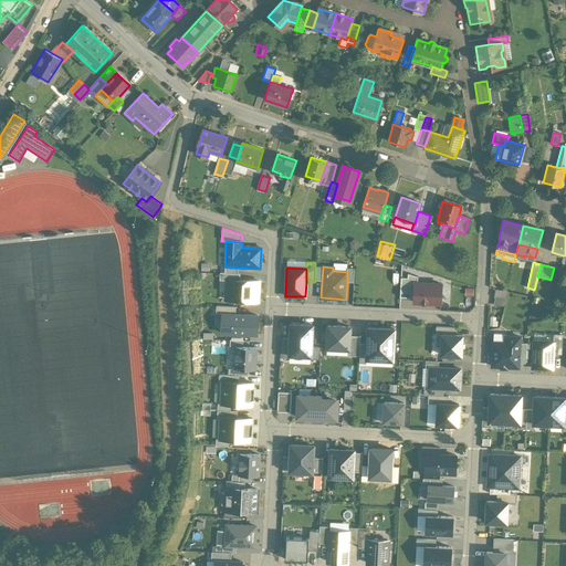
[(401,297),(415,297),(416,282),(418,282),(419,276),(408,273),(408,279),(401,278),(401,297)]
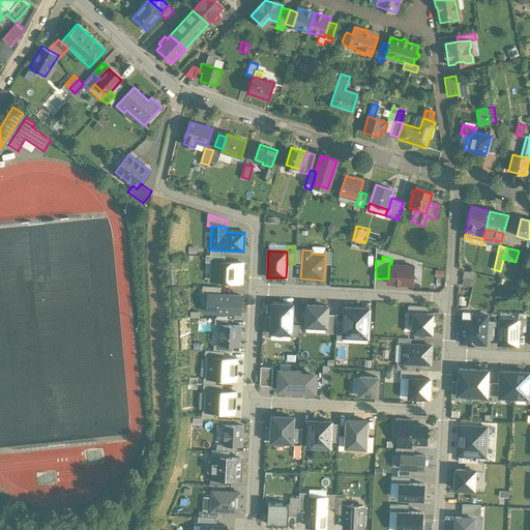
[(225,262),(211,262),(210,282),(242,283),(242,263),(225,262)]
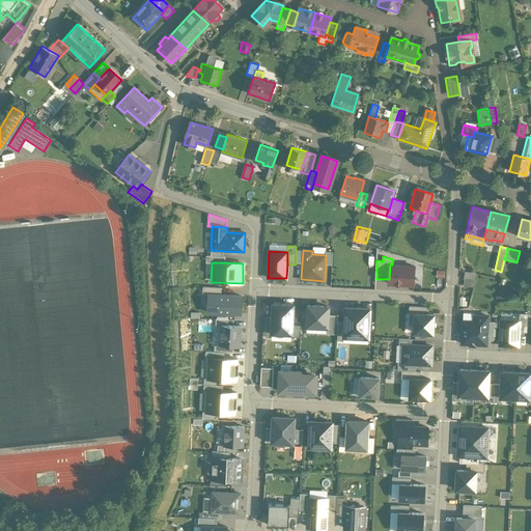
[(392,264),(390,264),(389,279),(389,284),(414,285),(415,266),(392,264)]
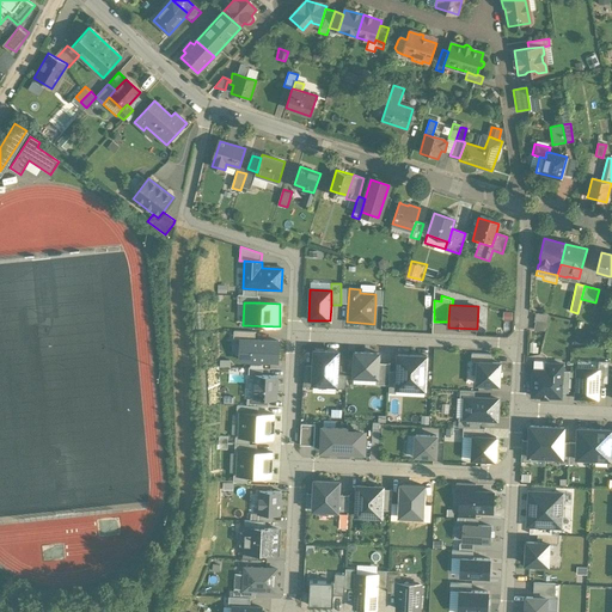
[(549,314),(534,313),(533,322),(534,322),(534,329),(544,330),(549,314)]
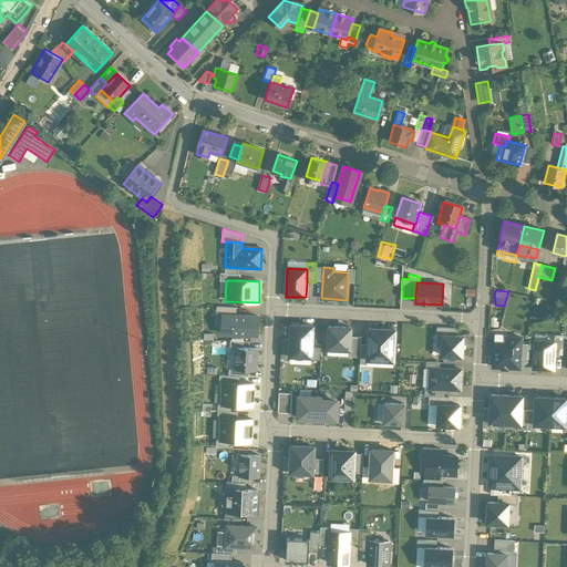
[(236,315),(223,315),(222,333),(257,334),(258,316),(236,315)]
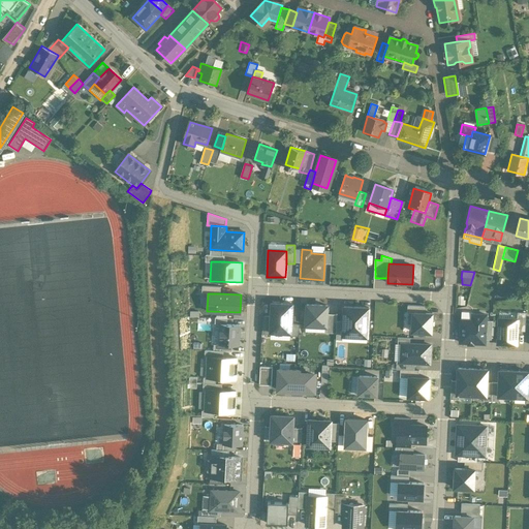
[(291,304),(271,303),(271,316),(270,333),(290,333),(290,323),(291,304)]
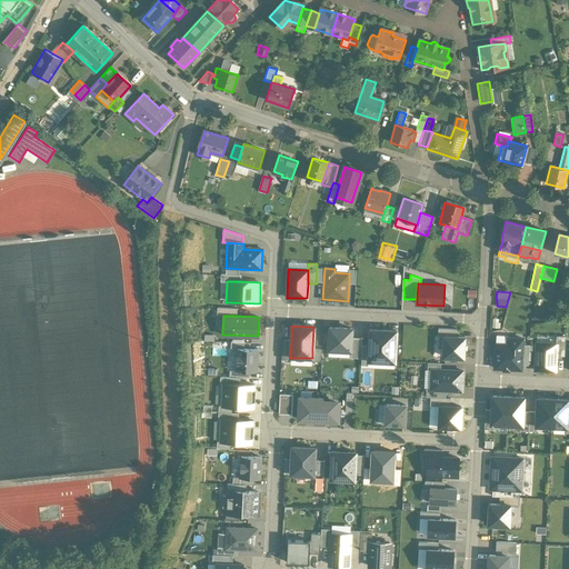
[(352,329),(329,328),(328,350),(351,351),(351,338),(352,329)]
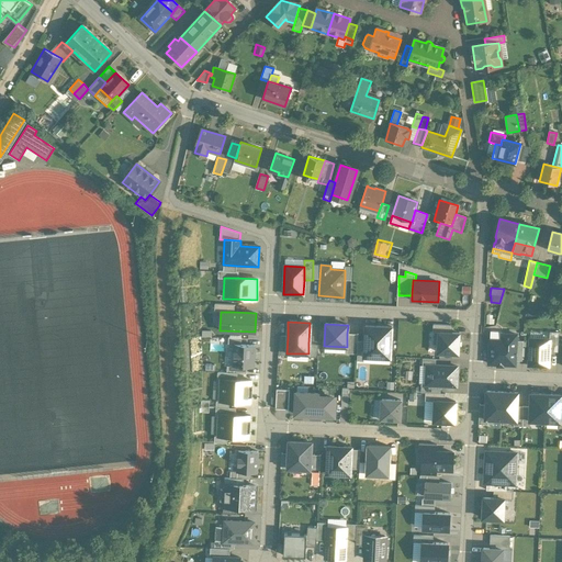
[(392,327),(366,326),(364,341),(363,357),(391,358),(392,327)]
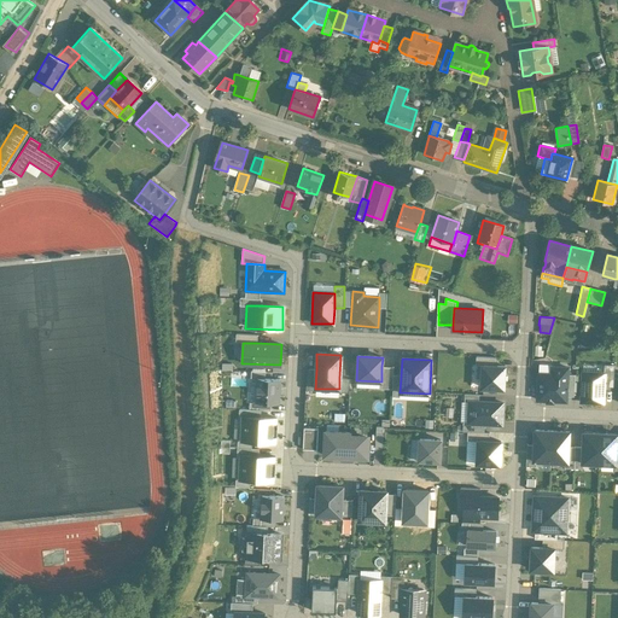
[(499,366),(483,366),(482,390),(507,390),(507,366),(499,366)]
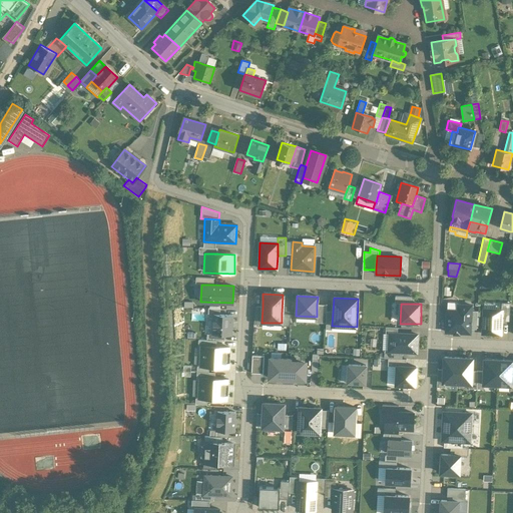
[(502,310),(501,321),(508,322),(509,305),(502,304),(502,310)]
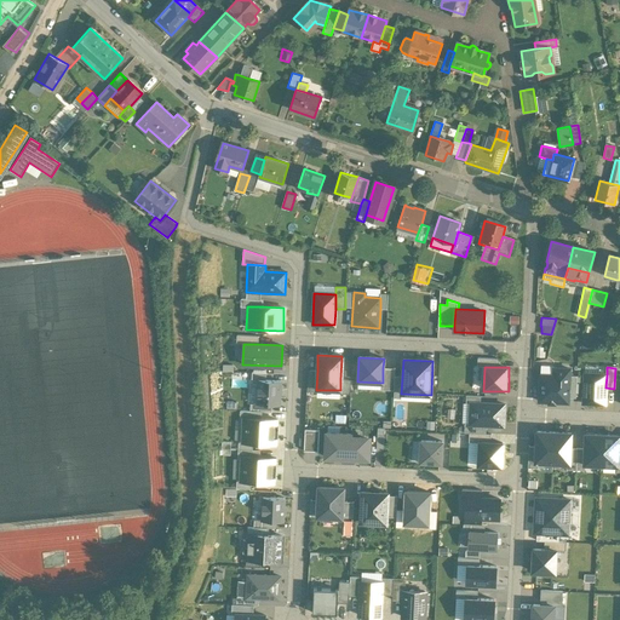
[(395,369),(383,368),(383,383),(382,390),(394,390),(395,377),(395,369)]
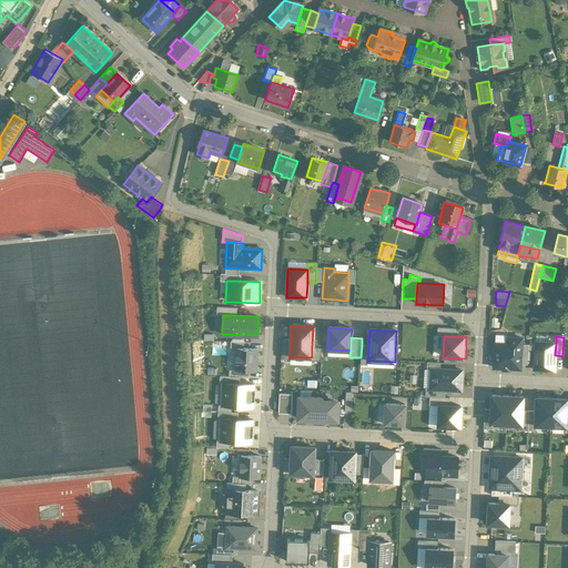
[(507,344),(494,343),(493,369),(520,371),(520,364),(521,344),(521,340),(507,338),(507,344)]
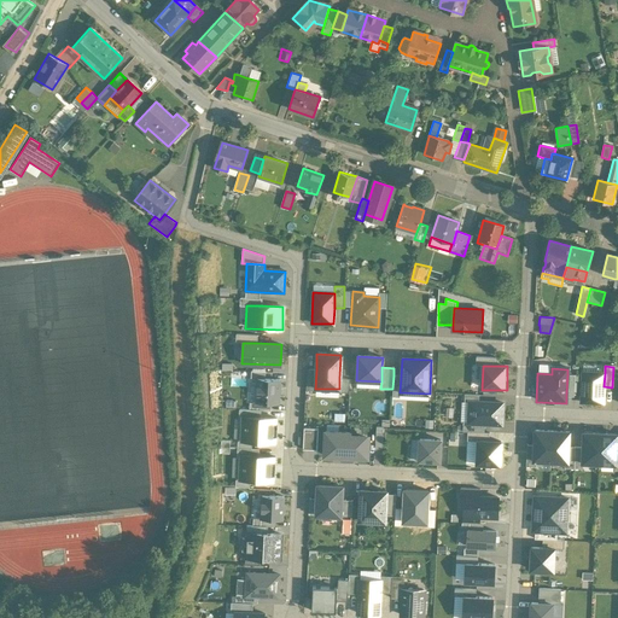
[(315,391),(315,389),(316,369),(307,369),(307,391),(315,391)]
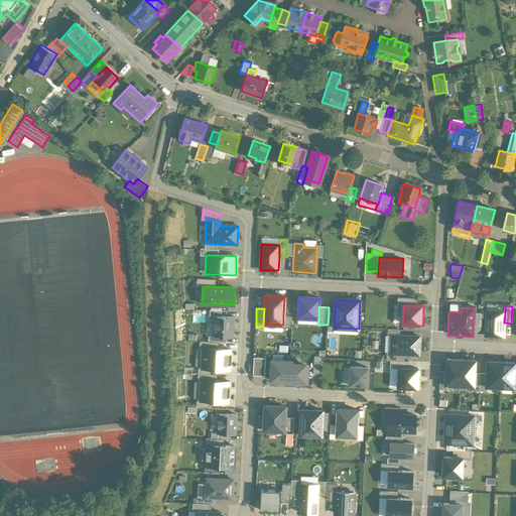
[(505,311),(486,310),(485,338),(503,339),(504,323),(505,311)]
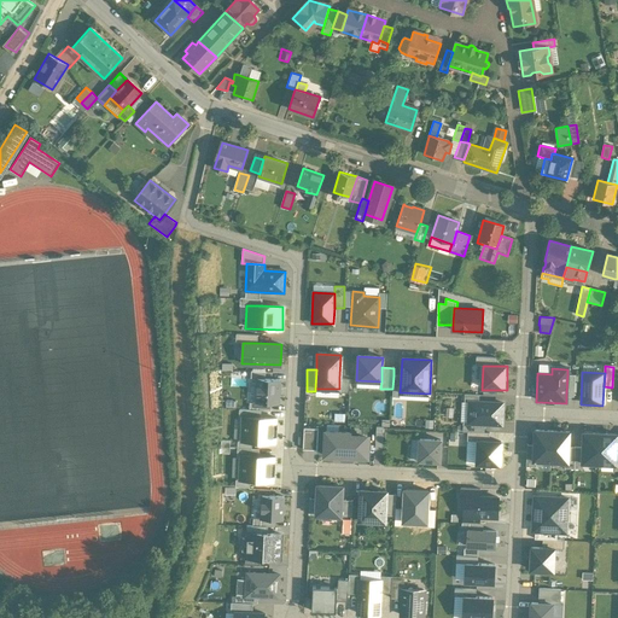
[(350,378),(339,378),(339,389),(339,394),(349,394),(350,378)]
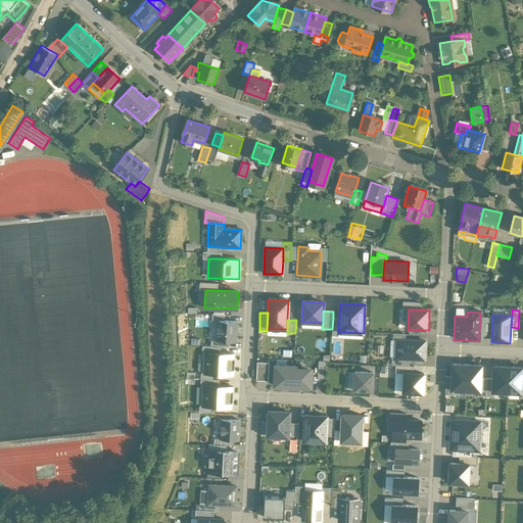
[(238,322),(218,322),(218,341),(230,341),(238,341),(238,322)]
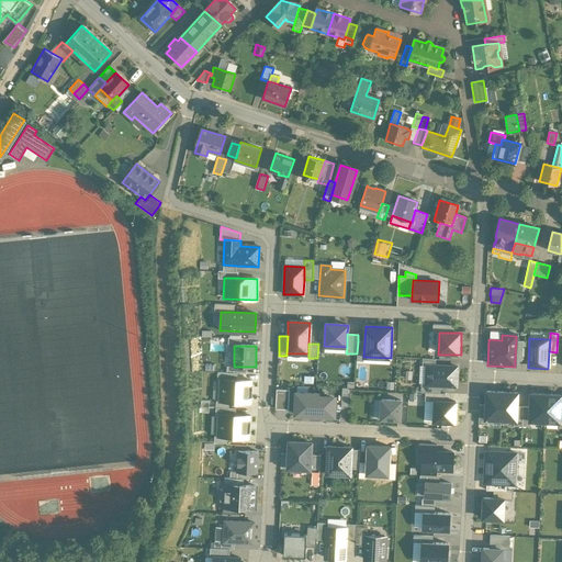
[(426,385),(440,385),(457,386),(457,367),(435,366),(426,366),(423,366),(419,366),(418,384),(420,384),(426,384),(426,385)]
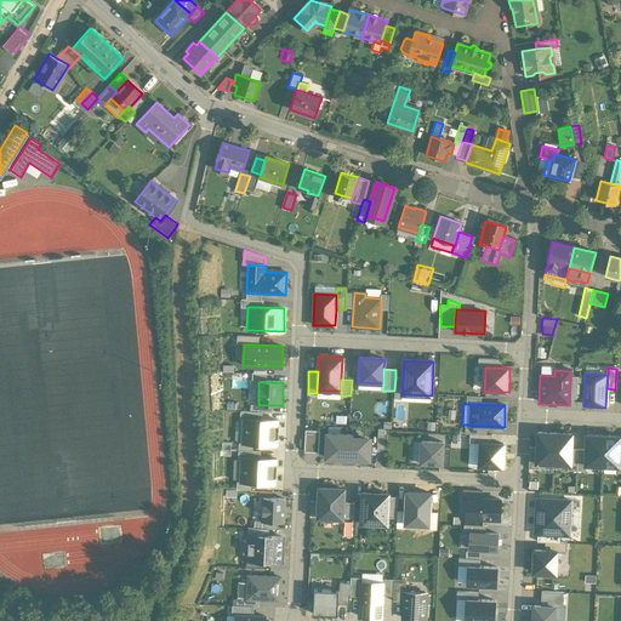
[(243,443),(254,444),(277,445),(278,421),(262,420),(244,419),(244,421),(243,440),(243,443)]
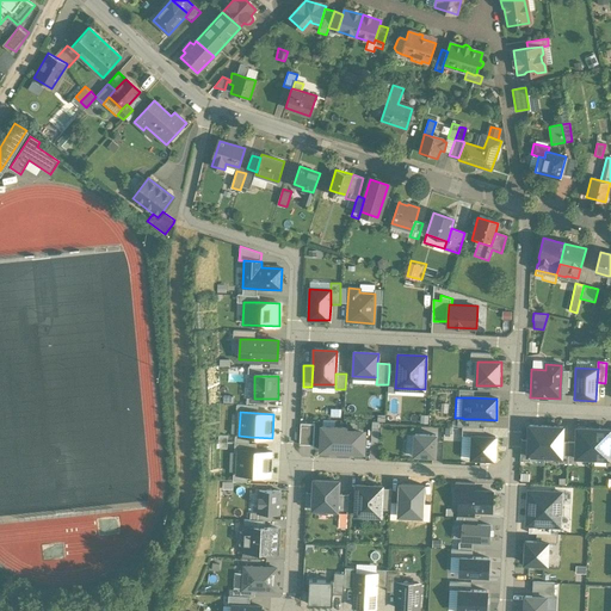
[(462,427),(479,427),(479,419),(463,419),(463,418),(457,418),(457,427),(462,427)]
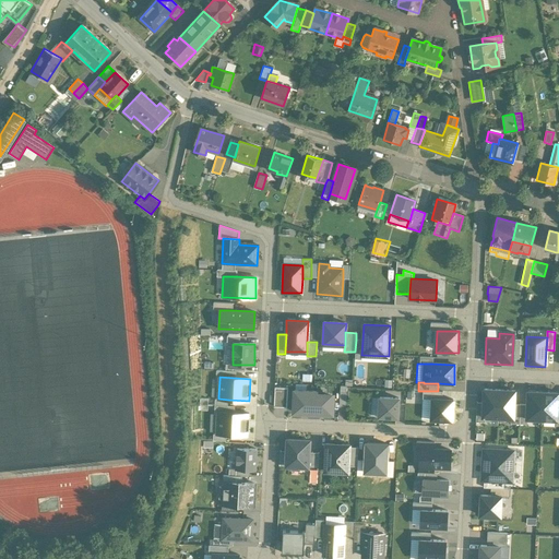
[(287,389),(274,389),(274,408),(287,408),(287,389)]
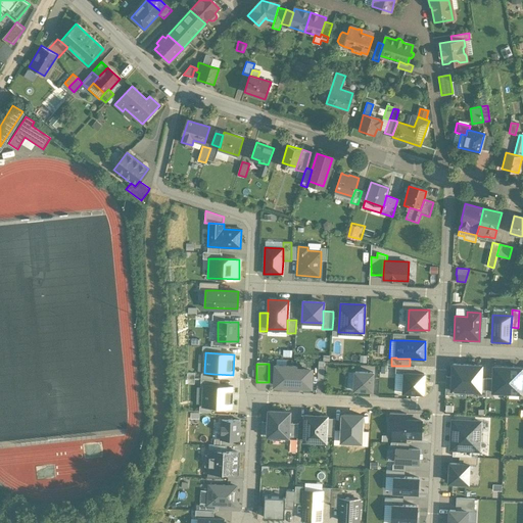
[(454,390),(466,391),(467,366),(454,365),(453,377),(452,390),(454,390)]
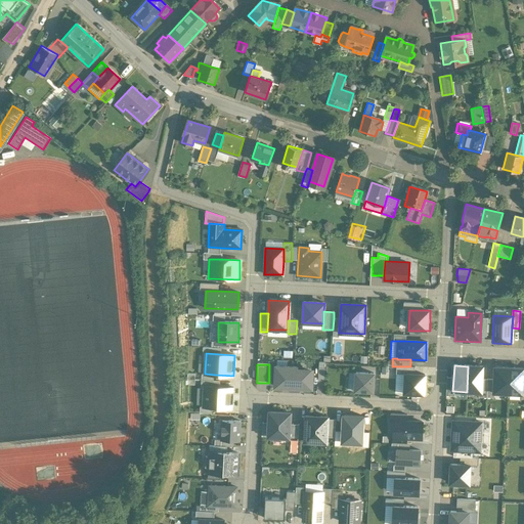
[(297,367),(276,366),(275,387),(312,388),(312,372),(297,372),(297,367)]
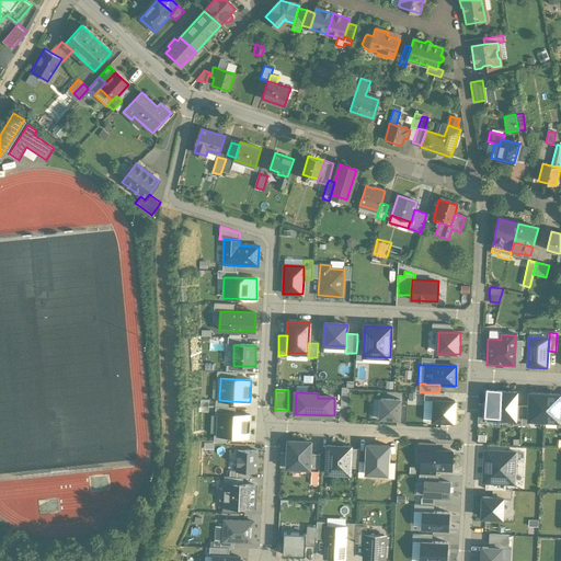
[(516,392),(501,392),(500,420),(513,420),(515,420),(516,407),(516,392)]
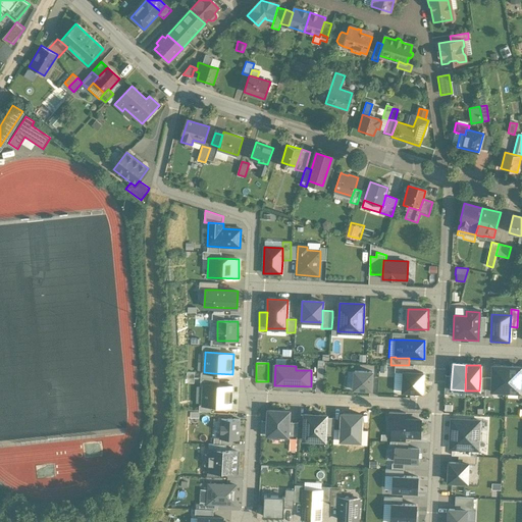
[(506,392),(507,366),(493,366),(492,378),(492,392),(506,392)]
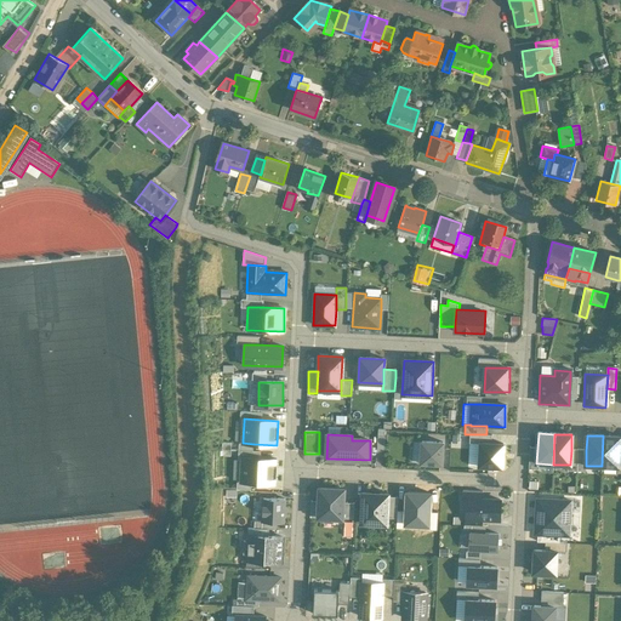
[(603,436),(602,466),(617,467),(619,467),(620,451),(620,437),(603,436)]
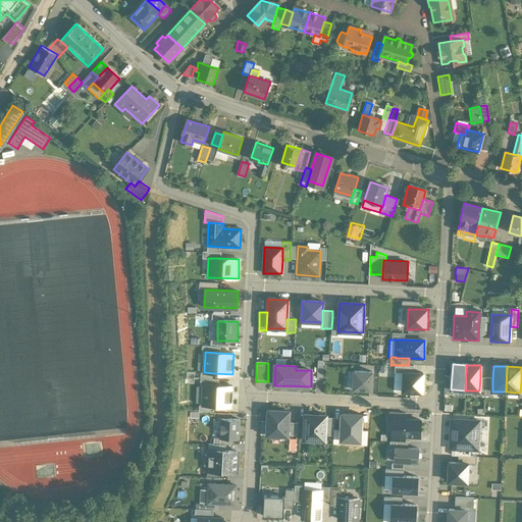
[(201,378),(213,379),(213,373),(204,372),(204,370),(201,370),(201,378)]
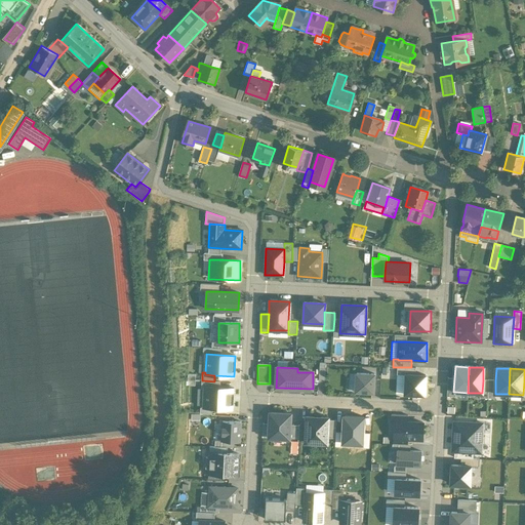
[(374,374),(350,373),(350,391),(374,392),(374,374)]
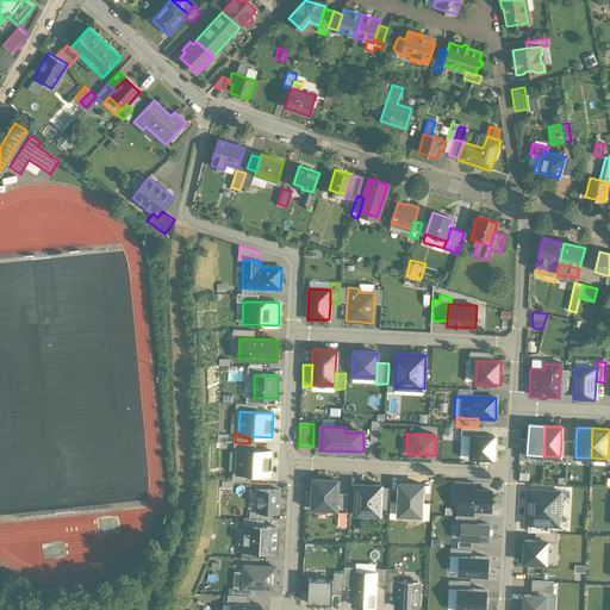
[(483,436),(472,435),(471,458),(493,459),(493,436),(483,436)]
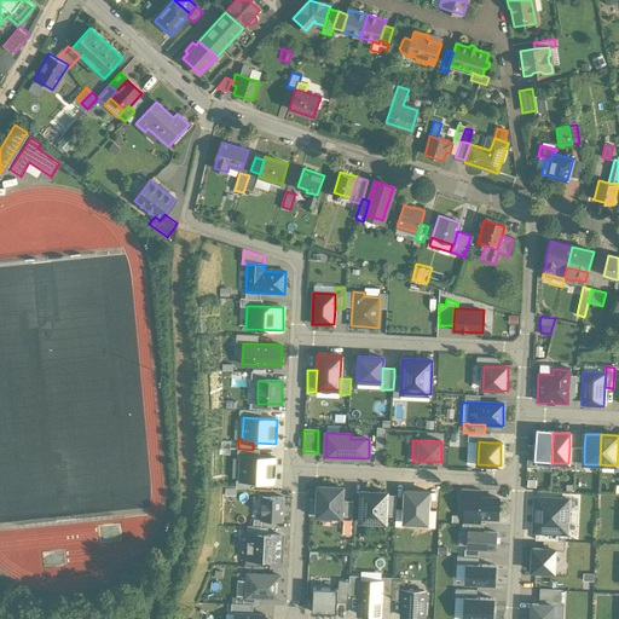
[(537,468),(537,462),(534,462),(536,446),(527,446),(527,468),(537,468)]
